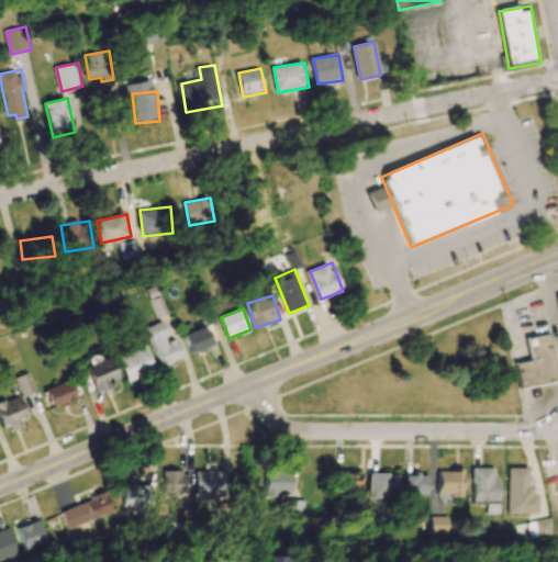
[(186,358),(179,339),(173,341),(165,322),(149,327),(164,367),(186,358)]
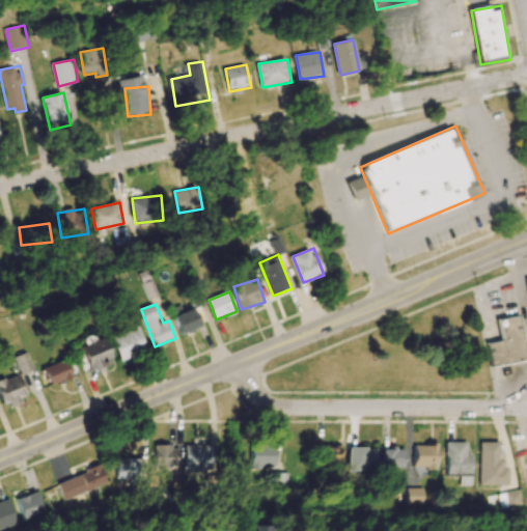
[(521,314),(526,339),(526,361),(495,367),(491,343),(505,340),(500,318),(521,314)]
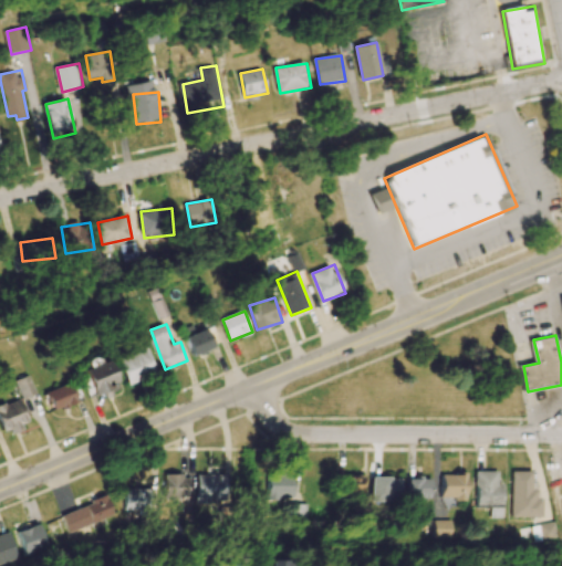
[(122,359),(129,384),(157,375),(151,350),(122,359)]
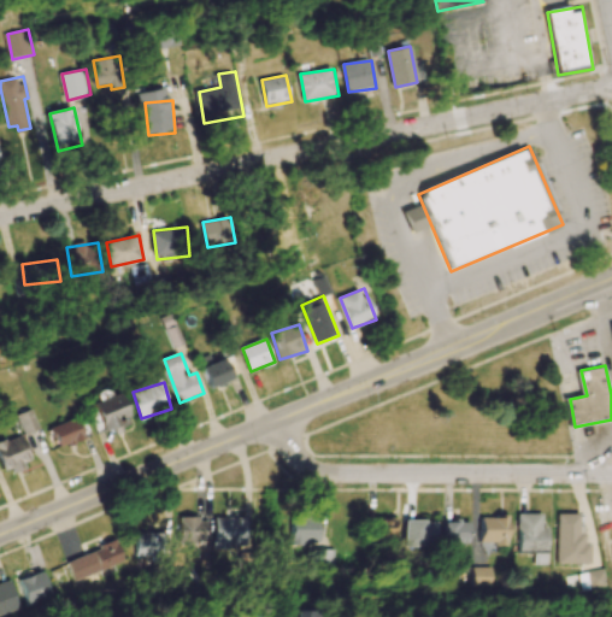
[(93,403),(100,432),(133,424),(125,394),(93,403)]
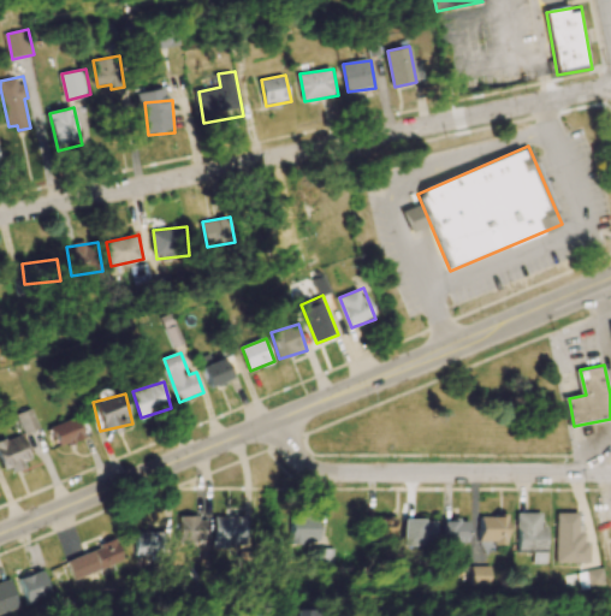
[(21,413),(27,434),(42,430),(36,409),(21,413)]
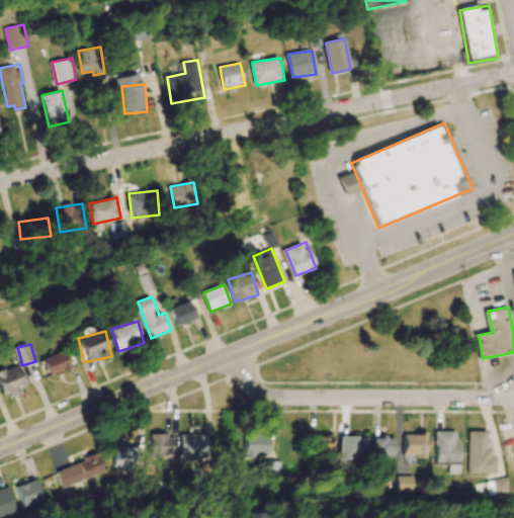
[(51,376),(73,367),(66,350),(44,359),(51,376)]
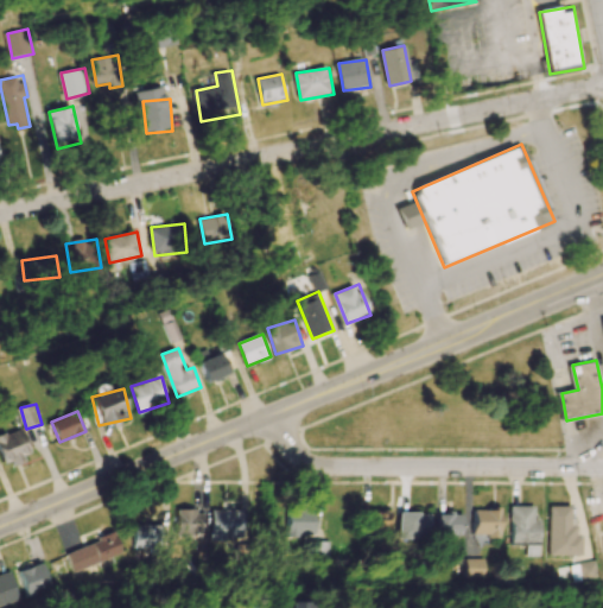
[(35,455),(24,428),(0,436),(0,448),(7,466),(35,455)]
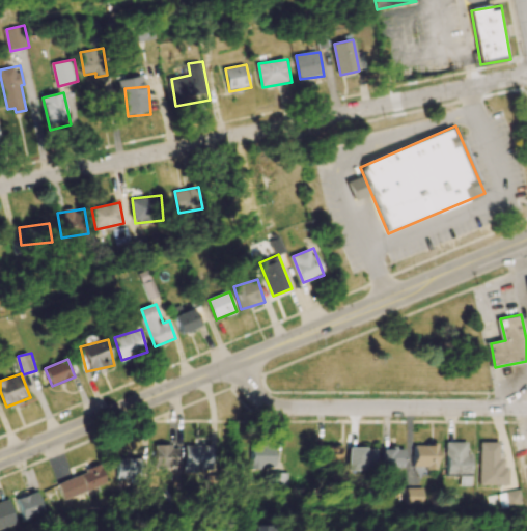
[(469,442),(449,442),(449,476),(463,476),(463,485),(474,485),(474,453),(469,453),(469,442)]
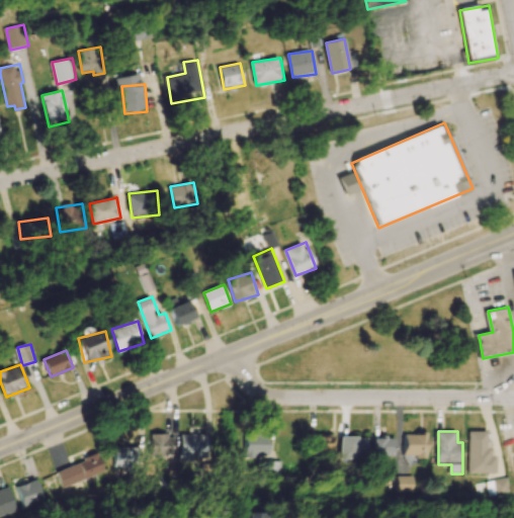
[(497,472),(496,441),(489,442),(489,431),(469,431),(470,473),(497,472)]
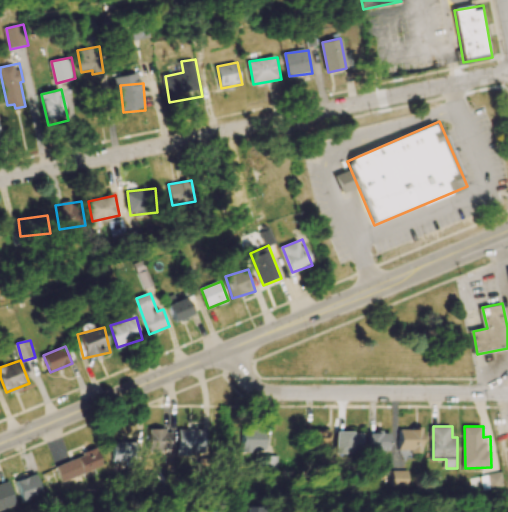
[(401,428),(401,451),(424,452),(424,429),(401,428)]
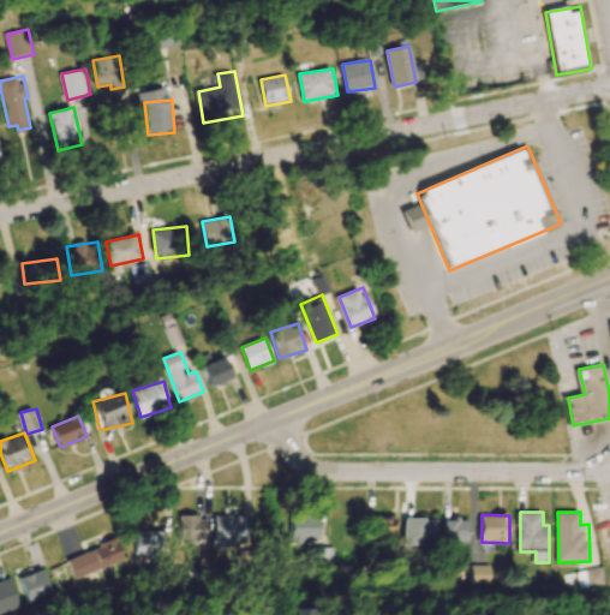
[(183,517),(183,541),(209,541),(209,515),(183,517)]
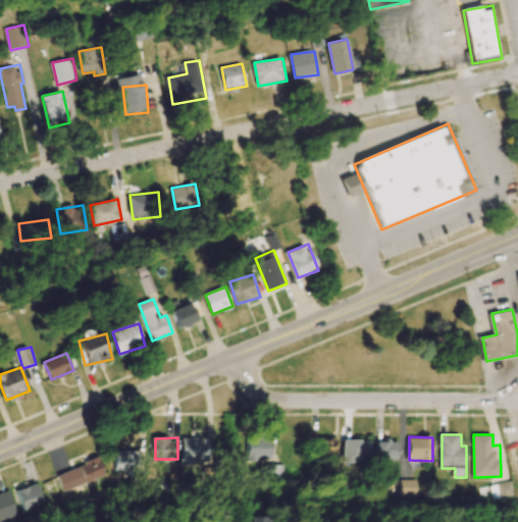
[(210,437),(185,438),(185,463),(211,463),(210,437)]
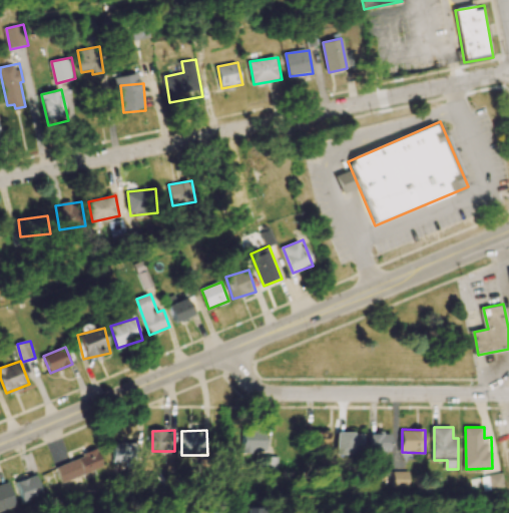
[(269,430),(244,431),(245,452),(269,452),(269,430)]
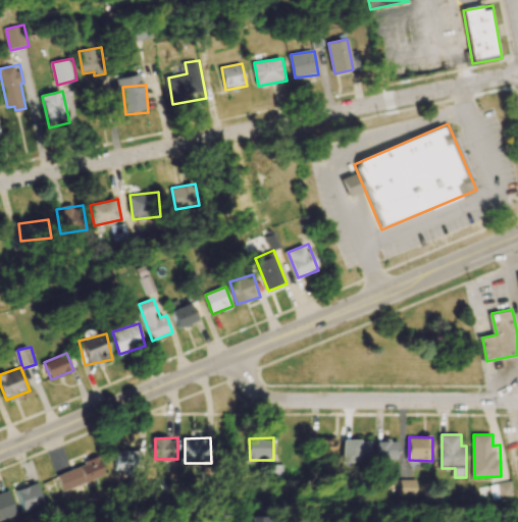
[(338,438),(317,437),(317,456),(338,456),(338,438)]
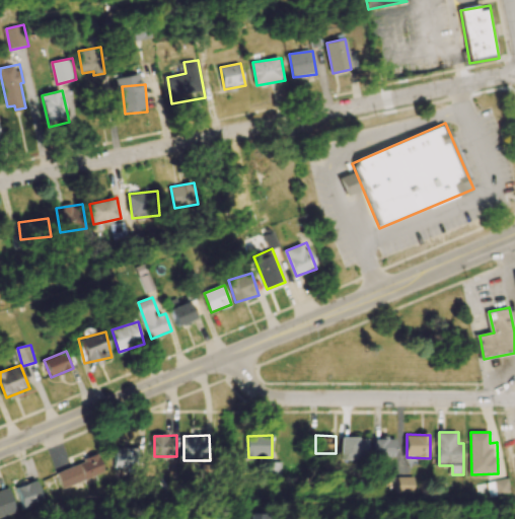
[(370,438),(343,438),(343,460),(370,459),(370,438)]
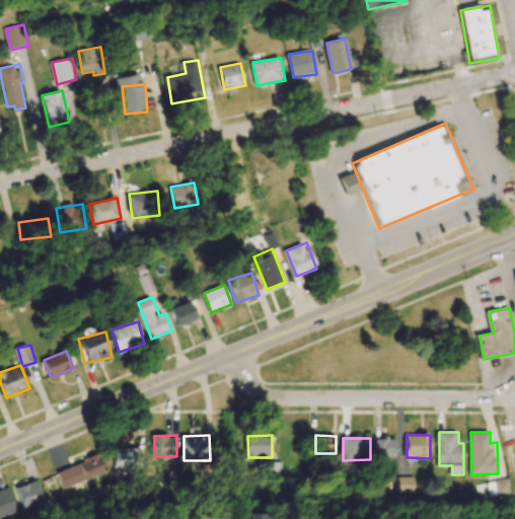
[(397,438),(376,438),(376,457),(397,457),(397,438)]
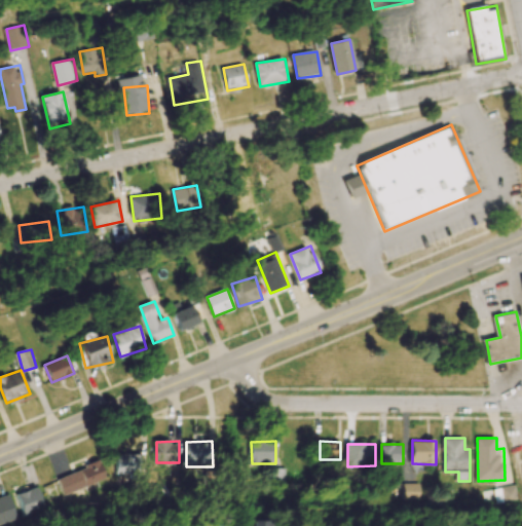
[(143,454),(119,454),(119,480),(143,479),(143,454)]
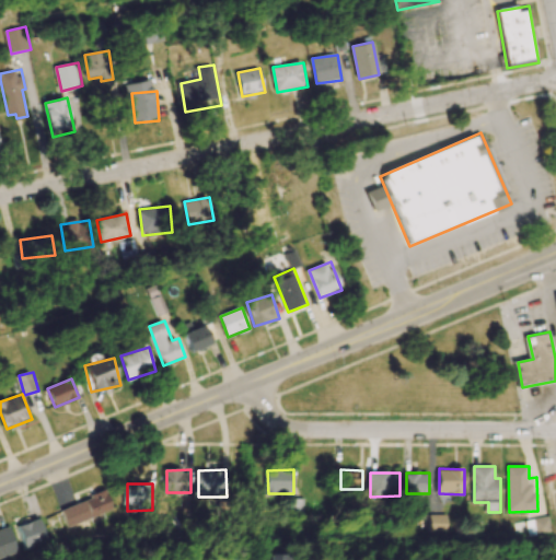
[(65,509),(71,527),(116,509),(108,491),(65,509)]
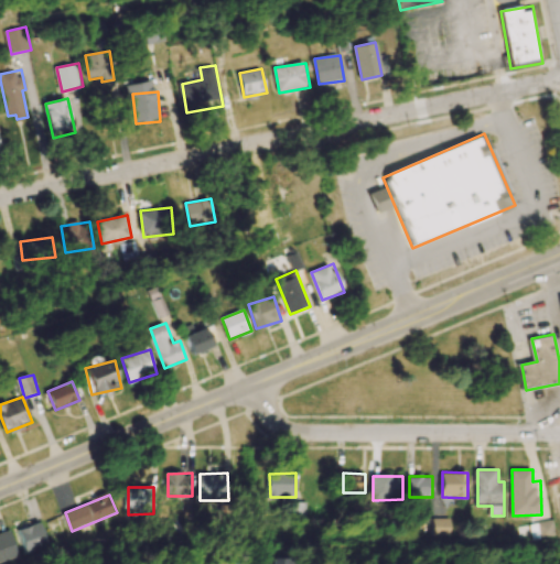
[(437,535),(453,535),(454,519),(438,518),(437,535)]
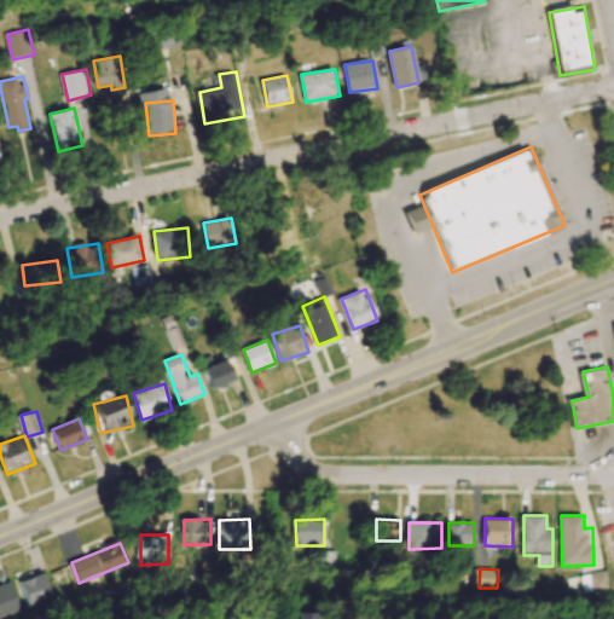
[(612,588),(608,571),(584,576),(588,593),(612,588)]
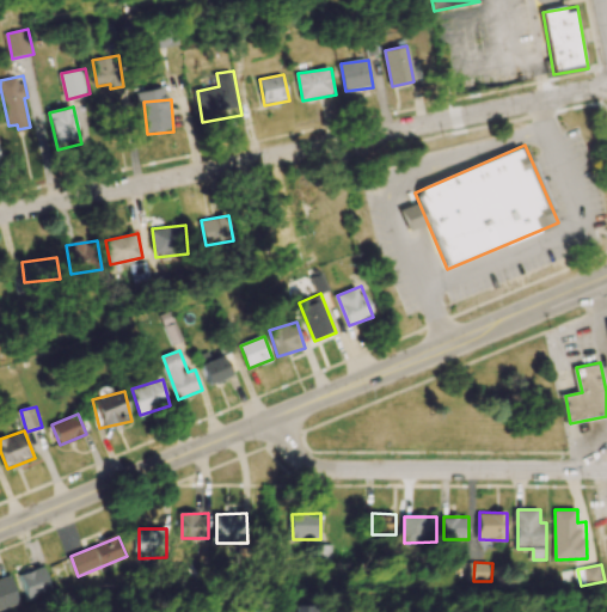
[(54,593),(44,568),(22,575),(30,601),(54,593)]
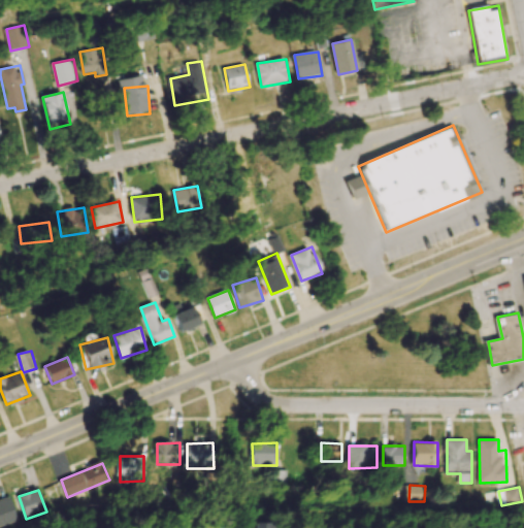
[(0,526),(19,521),(11,498),(0,501),(0,526)]
